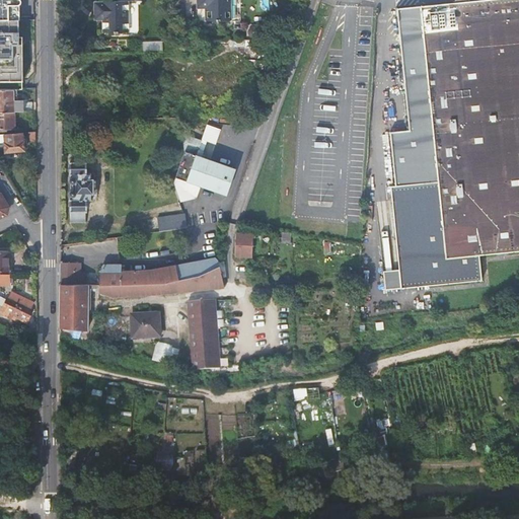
[(19,0),(0,0),(0,19),(18,20),(18,6),(20,6),(19,0)]
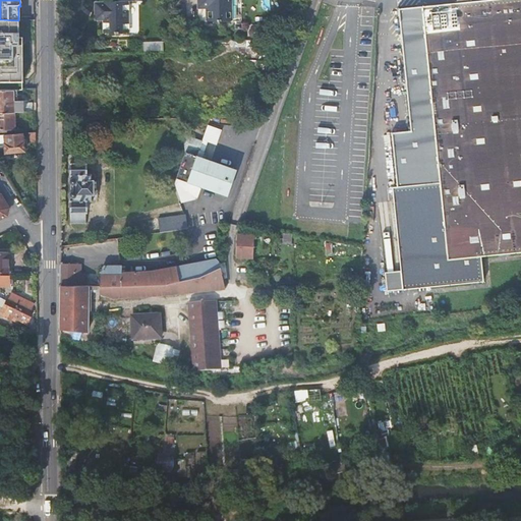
[(230,0),(198,0),(198,2),(208,2),(209,21),(231,20),(230,0)]
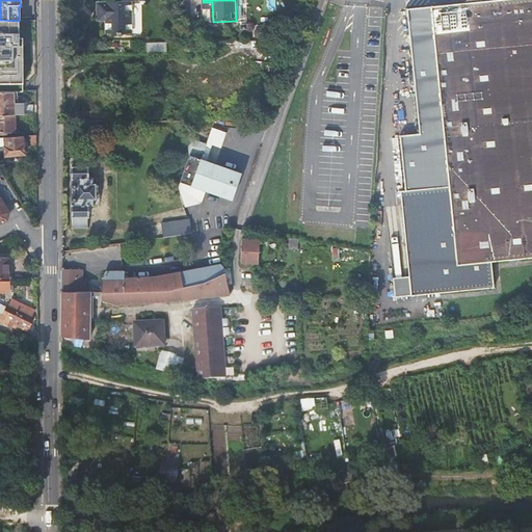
[(531,0),(490,0),(482,1),(466,2),(431,6),(407,8),(420,133),(400,135),(405,190),(401,191),(409,281),(394,282),(396,297),(411,295),(494,288),(491,262),(531,257),(531,0)]
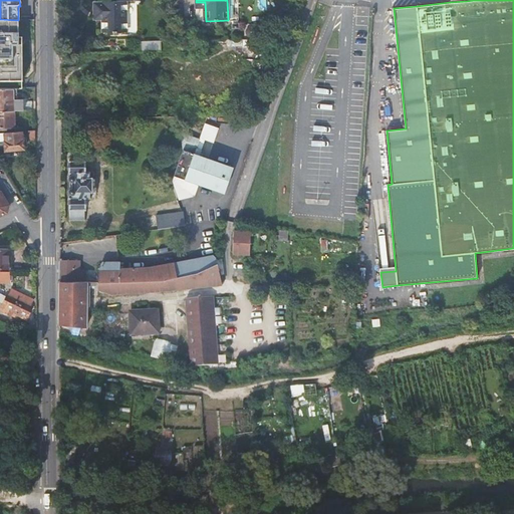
[(125,1),(103,1),(103,3),(94,3),(94,13),(103,13),(103,32),(126,31),(125,1)]
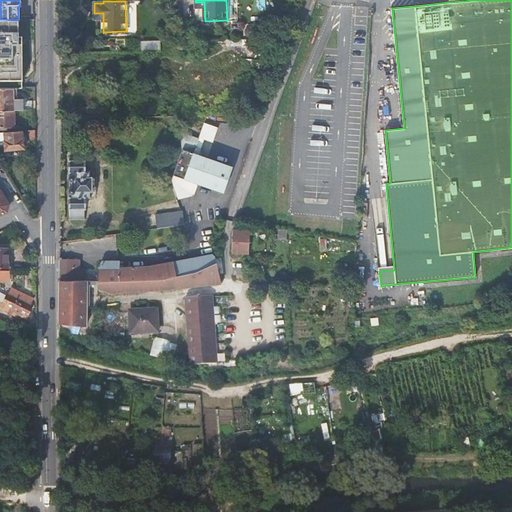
[(0,19),(0,88),(13,89),(22,89),(22,43),(18,43),(18,20),(0,19)]
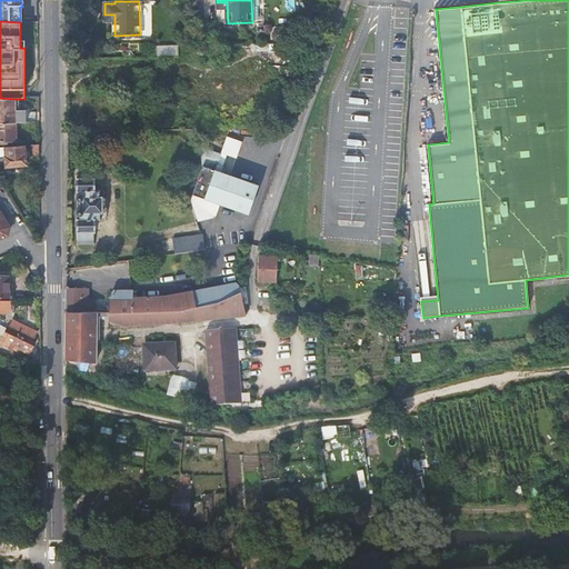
[(0,98),(0,122),(15,122),(38,121),(38,116),(38,112),(25,112),(25,109),(15,110),(15,99),(0,98)]
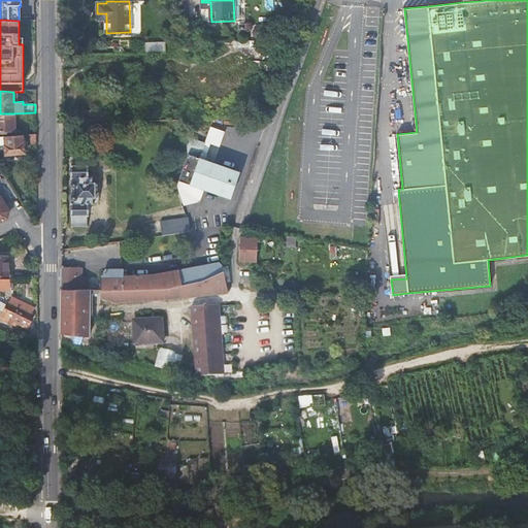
[(77,122),(117,121),(116,110),(77,111),(77,122)]
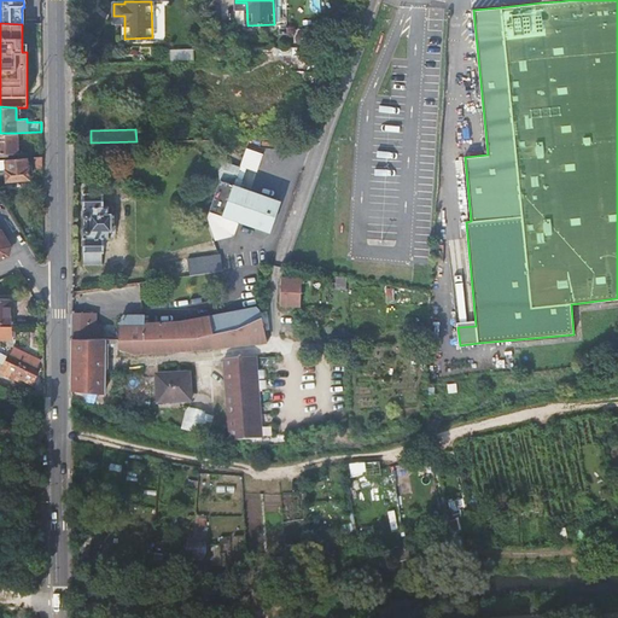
[(0,153),(16,152),(16,133),(0,133),(0,153)]
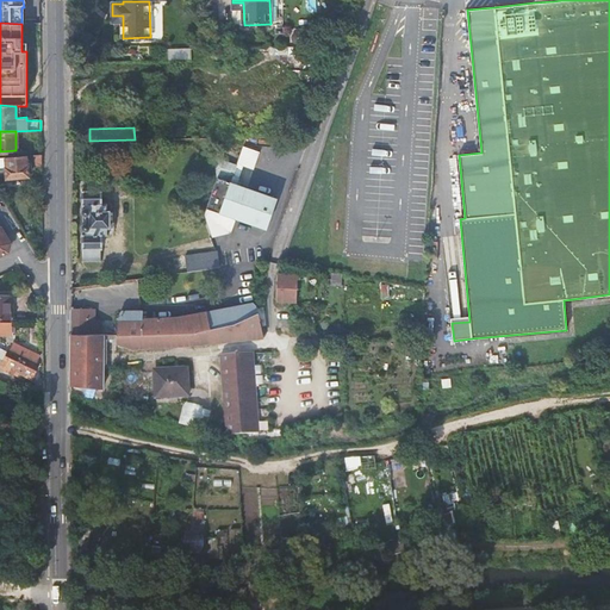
[(26,166),(26,156),(0,157),(0,167),(5,167),(6,179),(29,176),(27,166),(26,166)]
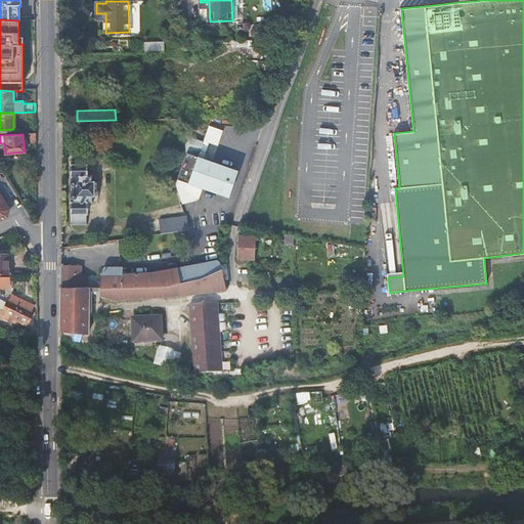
[(186,153),(177,178),(227,197),(237,170),(186,151),(186,153)]
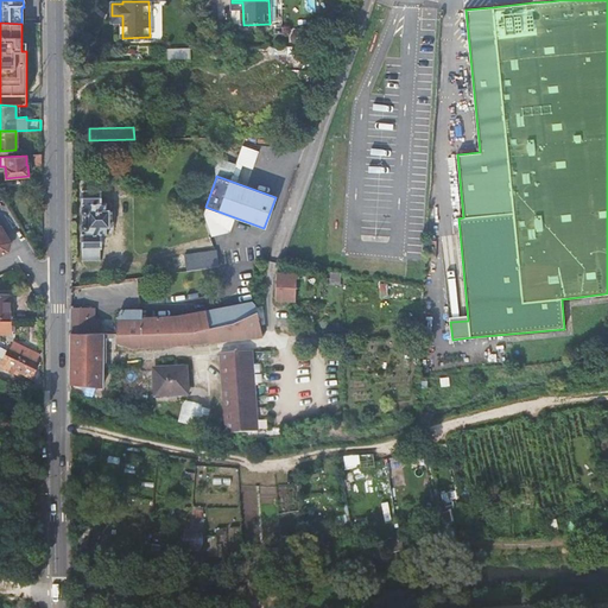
[(107,210),(107,203),(101,203),(101,190),(82,190),(82,204),(84,204),(84,208),(83,208),(83,209),(82,209),(82,210),(81,211),(81,213),(82,213),(82,214),(83,215),(84,215),(86,215),(87,215),(88,215),(88,223),(87,223),(86,223),(86,222),(84,222),(83,223),(82,225),(81,226),(82,227),(82,228),(83,229),(84,229),(86,229),(86,233),(82,234),(82,261),(101,261),(101,235),(107,235),(107,228),(109,228),(109,210),(107,210)]
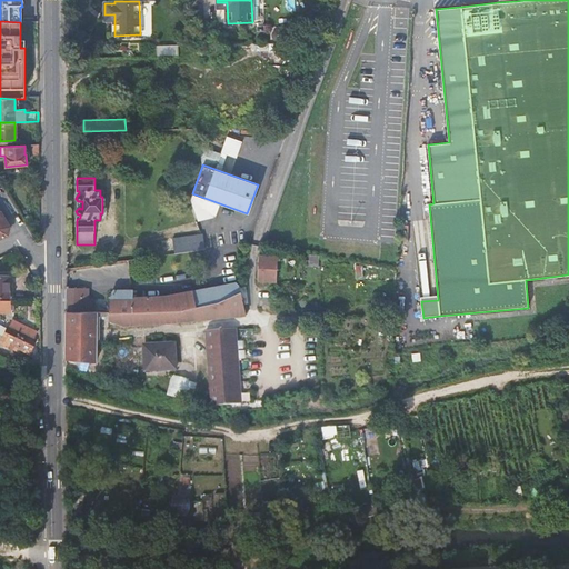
[(205,249),(202,235),(179,238),(181,252),(205,249)]
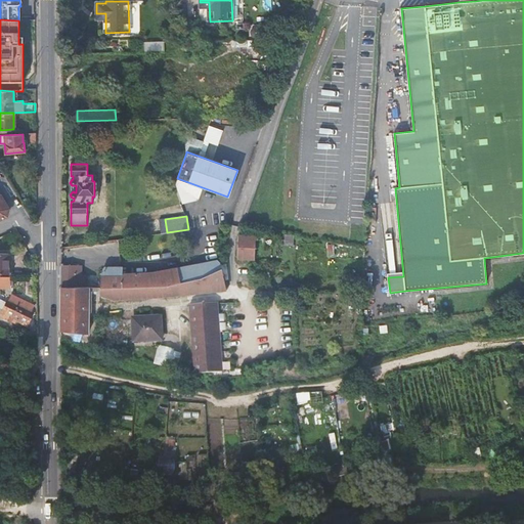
[(253,257),(253,237),(239,236),(238,257),(253,257)]
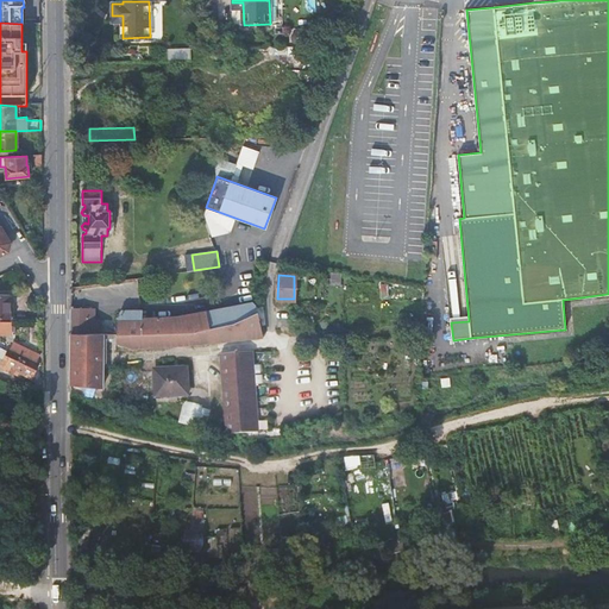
[(176,316),(142,319),(143,311),(121,311),(118,316),(118,320),(94,319),(95,308),(71,308),(70,321),(70,334),(117,334),(133,333),(194,331),(233,322),(257,313),(256,306),(255,305),(252,303),(176,316)]
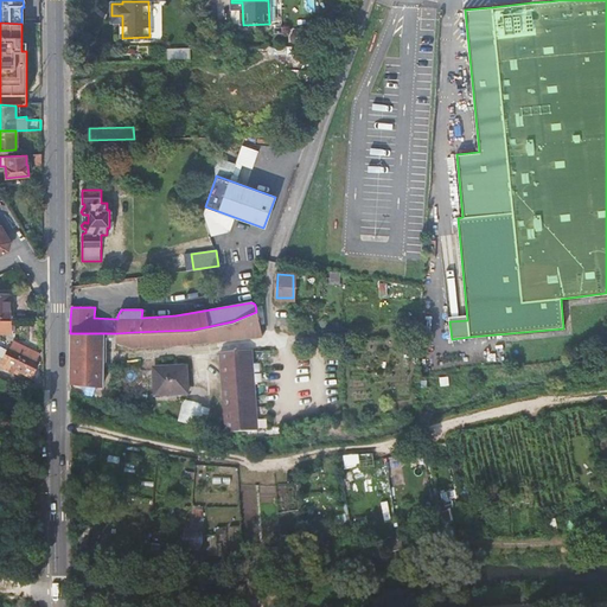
[(256,312),(232,321),(204,327),(206,342),(262,336),(256,312)]
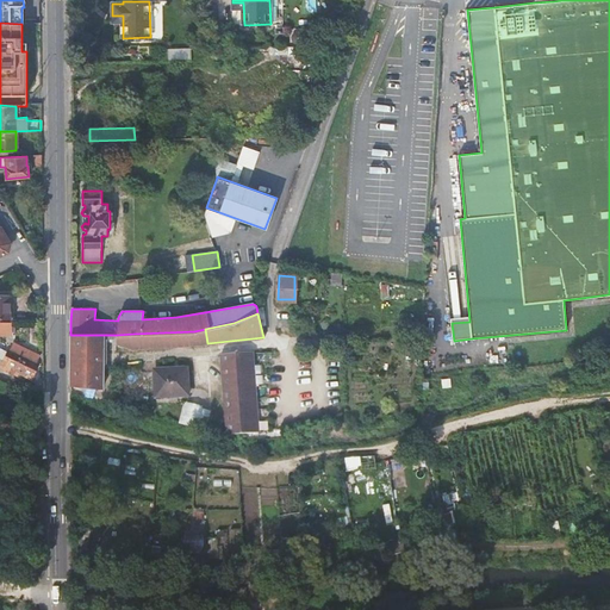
[(134,334),(117,335),(117,342),(134,349),(193,346),(207,343),(205,329),(194,331),(134,334)]
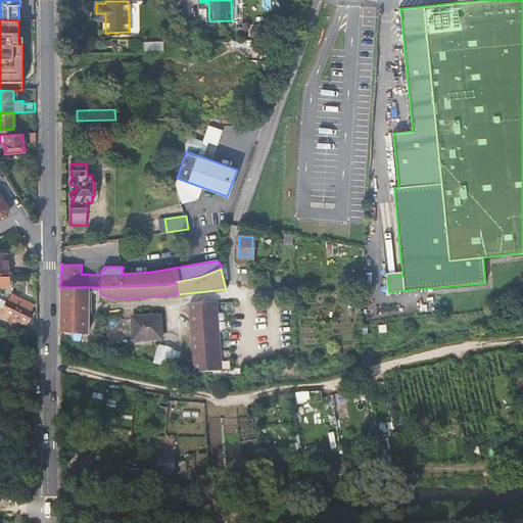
[(100,293),(100,287),(60,287),(60,301),(60,313),(60,331),(88,334),(88,312),(89,303),(89,291),(100,293)]
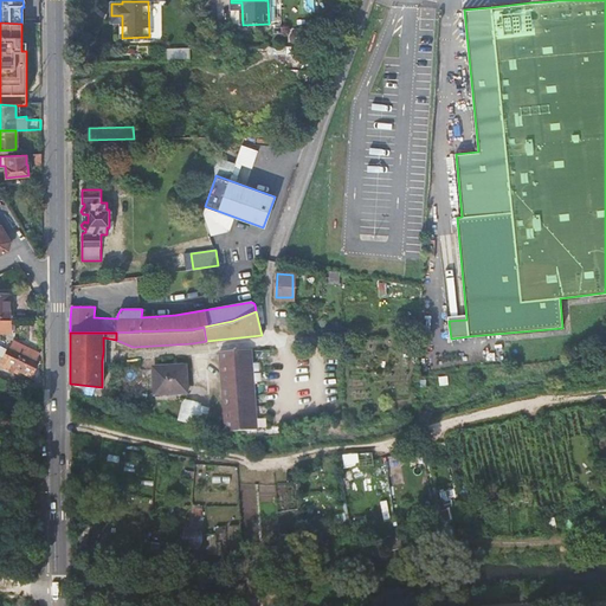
[(34,373),(33,376),(36,378),(38,374),(43,378),(44,369),(44,366),(18,353),(11,349),(8,349),(5,356),(8,359),(5,365),(11,368),(14,362),(17,363),(27,369),(34,373)]
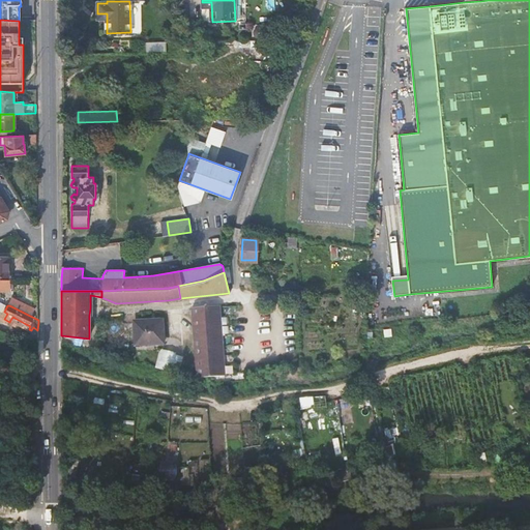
[(225,376),(219,306),(192,308),(192,310),(189,311),(189,315),(192,315),(197,378),(225,376)]
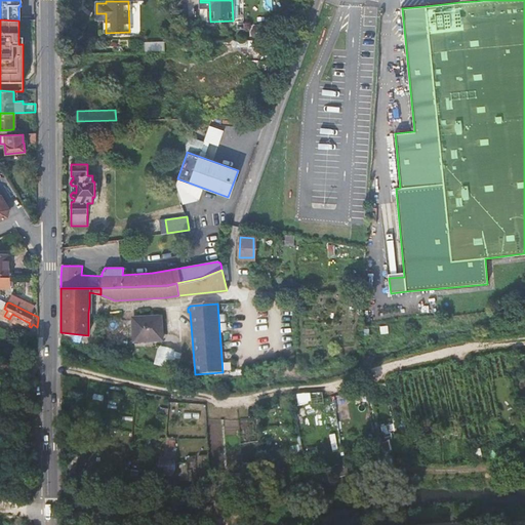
[(161,318),(132,319),(133,341),(162,339),(161,318)]
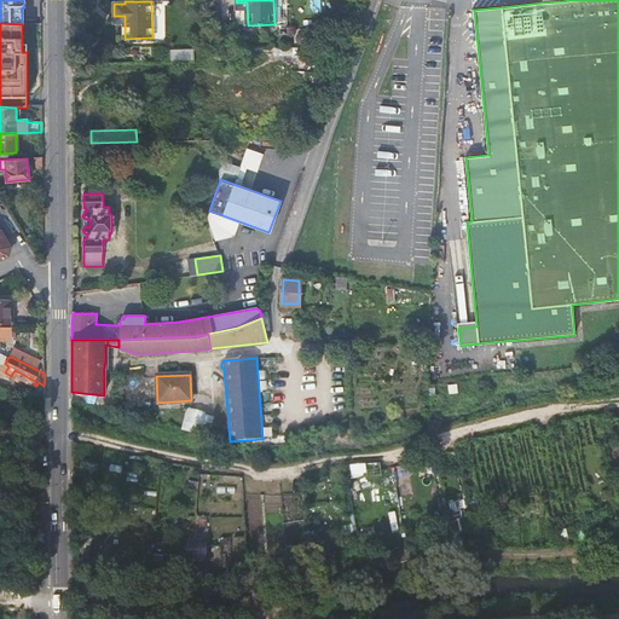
[(206,412),(187,409),(183,429),(208,435),(213,418),(204,416),(206,412)]
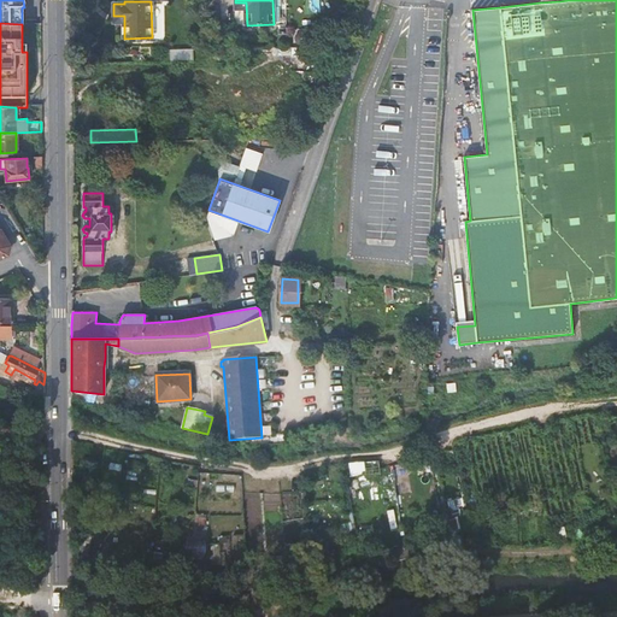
[(207,546),(209,526),(199,524),(199,535),(188,534),(188,545),(207,546)]
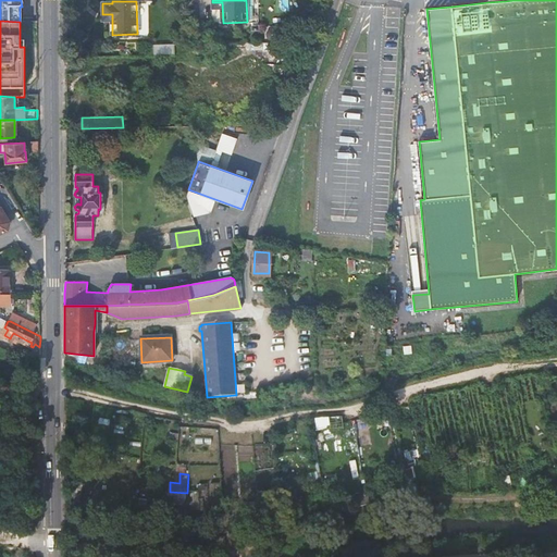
[(89,502),(109,504),(111,491),(91,489),(89,502)]
